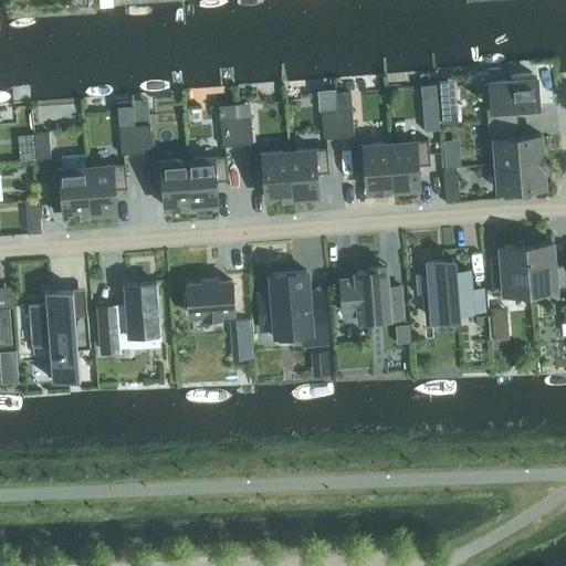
[(538,105),(536,77),(533,77),(532,73),(514,74),(514,80),(490,81),(492,106),(486,107),(488,123),(517,121),(516,106),(538,105)]
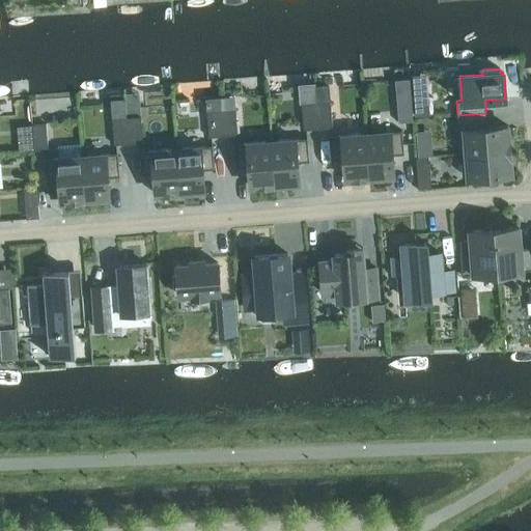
[(411,75),(414,116),(429,115),(426,74),(411,75)]
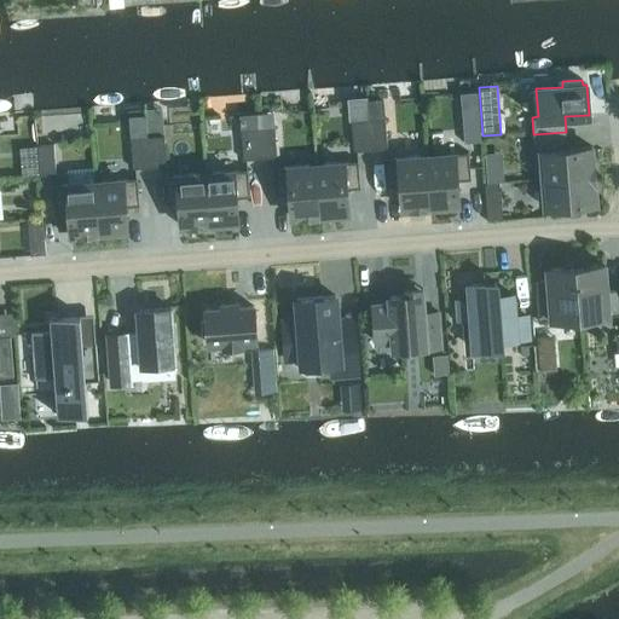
[(463,110),(479,110),(478,91),(462,91),(463,110)]
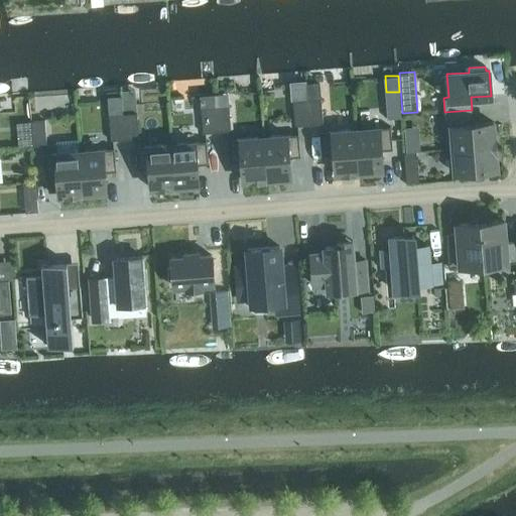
[(400,118),(399,92),(386,92),(387,118),(400,118)]
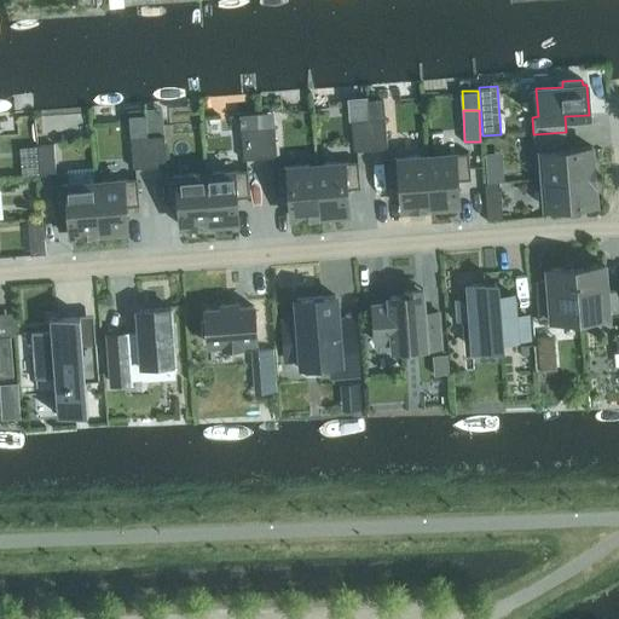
[(387,149),(385,117),(368,119),(370,150),(387,149)]
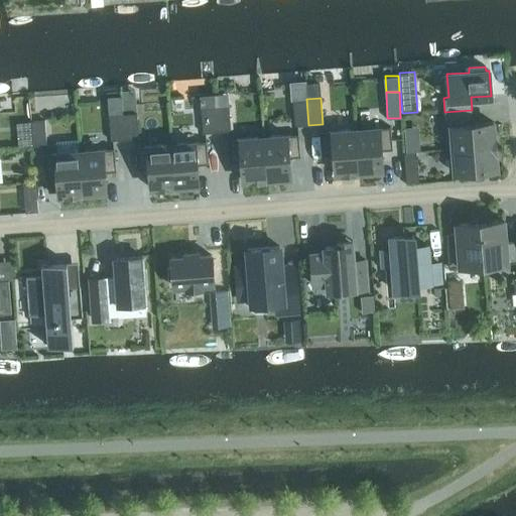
[(308,125),(306,99),(293,100),(294,126),(308,125)]
